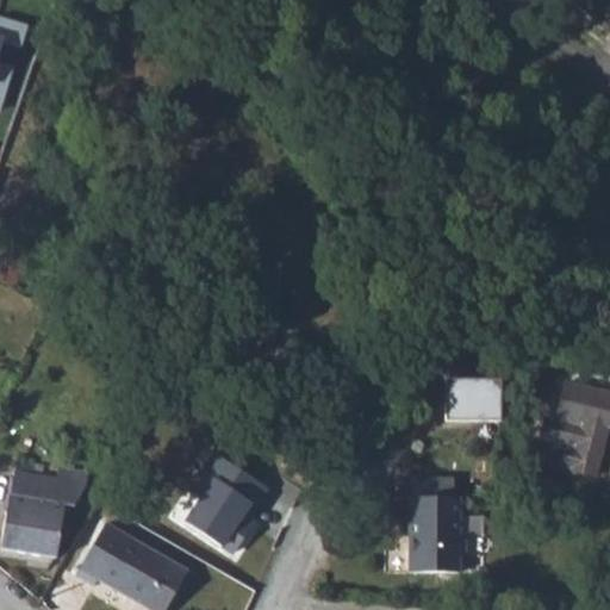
[(0,36),(0,107),(11,110),(24,48),(0,36)]
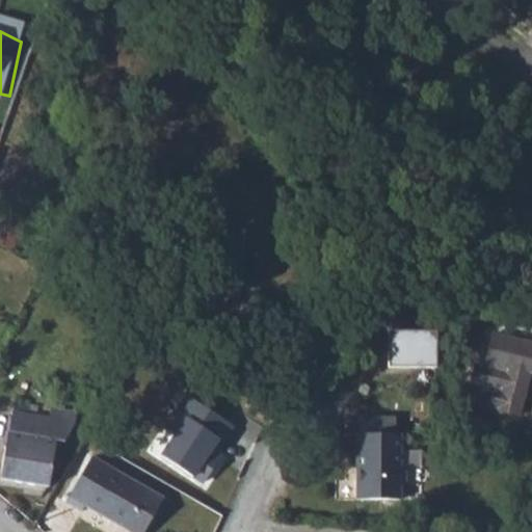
[(391,330),(391,366),(437,366),(439,330),(391,330)]
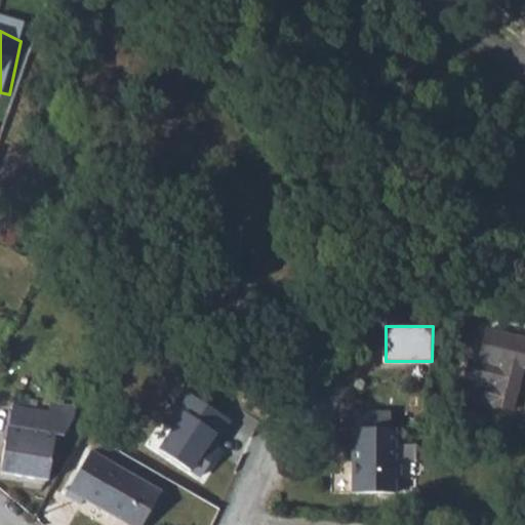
[(524,334),(490,327),(482,361),(501,365),(498,380),(479,376),(475,396),(518,405),(524,372),(524,334)]
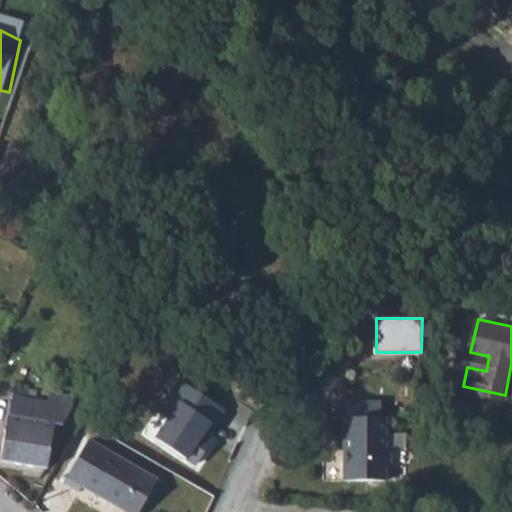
[(27,381),(12,378),(0,452),(0,456),(45,465),(53,418),(60,419),(69,404),(72,391),(47,387),(44,398),(24,393),(27,381)]
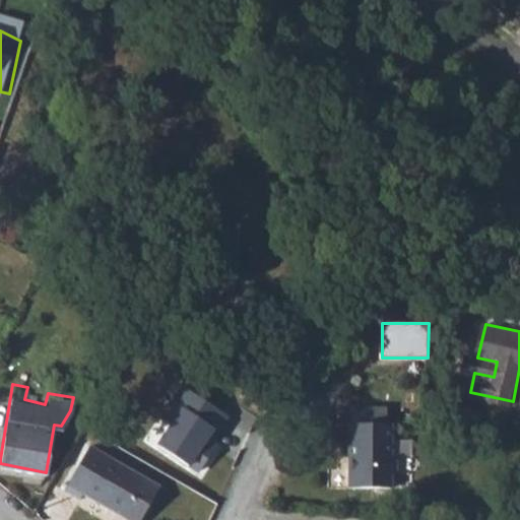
[(176,417),(157,443),(190,465),(210,436),(215,440),(230,418),(182,386),(166,410),(176,417)]
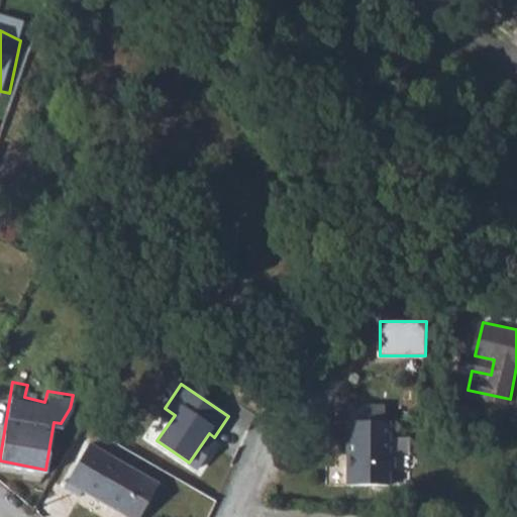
[(390,419),(346,419),(346,483),(390,484),(390,468),(395,468),(395,453),(390,452),(390,419)]
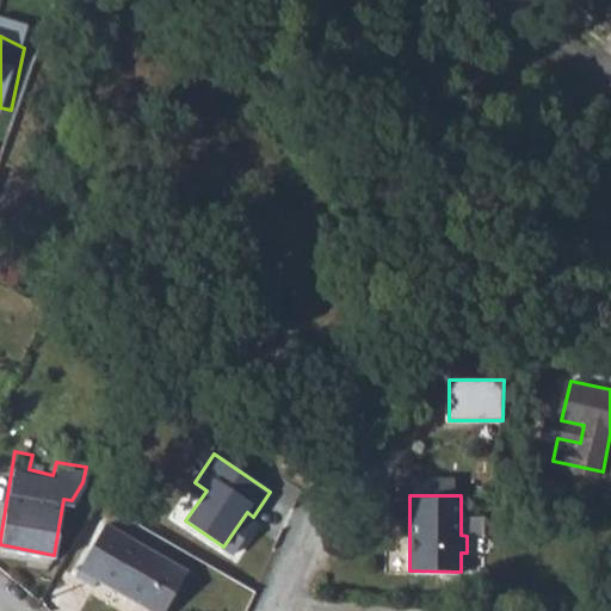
[(162,610),(186,574),(107,525),(76,574),(97,586),(100,580),(149,610),(162,610)]
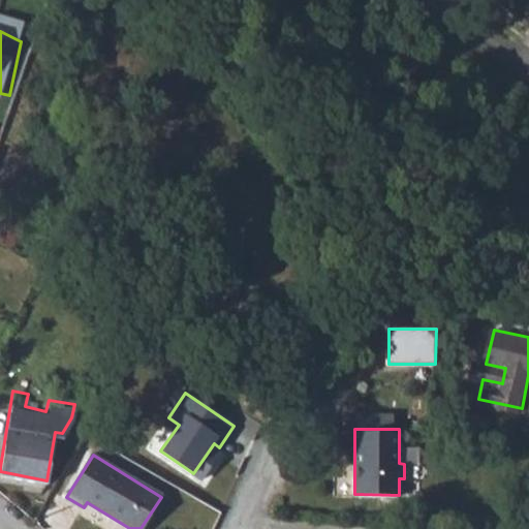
All buildings are outlined.
